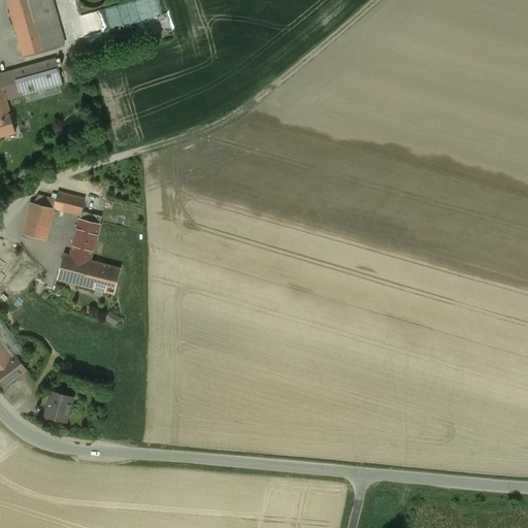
[(51,0),(10,0),(7,1),(23,57),(64,45),(51,0)]
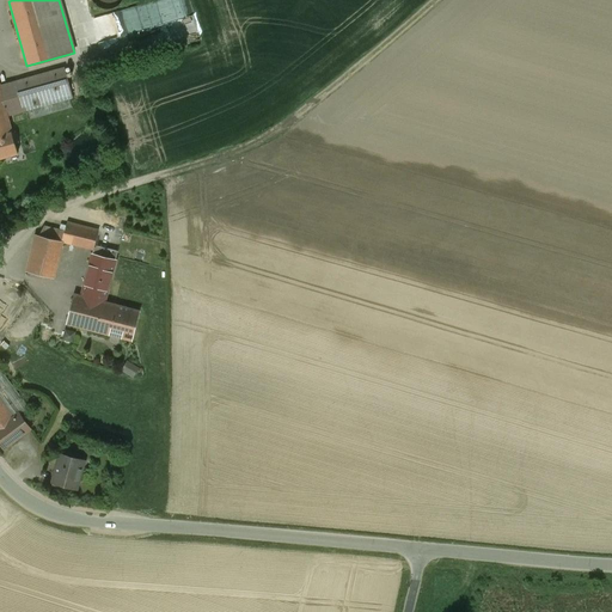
[(122,0),(91,0),(95,5),(101,8),(108,10),(114,8),(120,5),(122,0)]
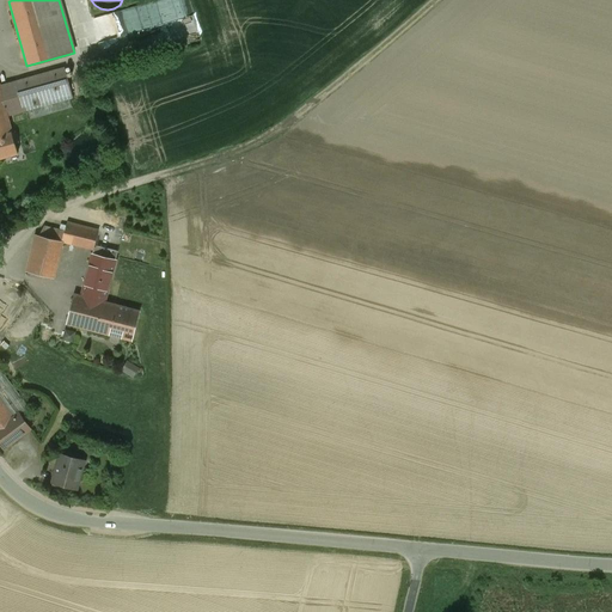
[(65,68),(0,86),(0,92),(7,116),(73,98),(65,68)]
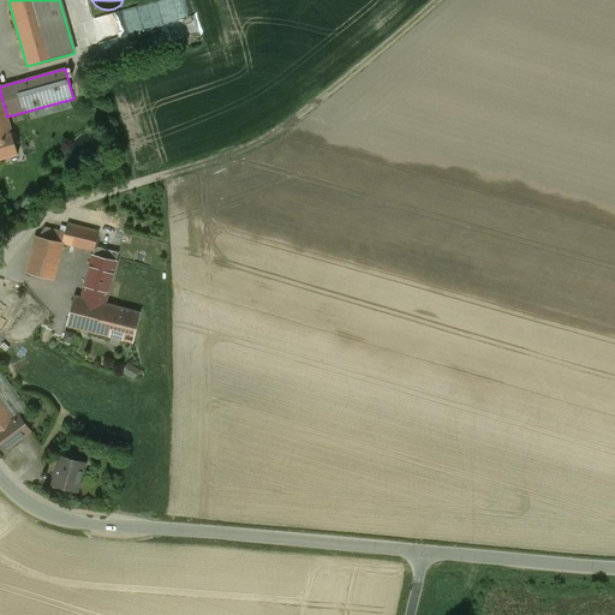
[(0,136),(12,133),(7,117),(0,93),(0,136)]
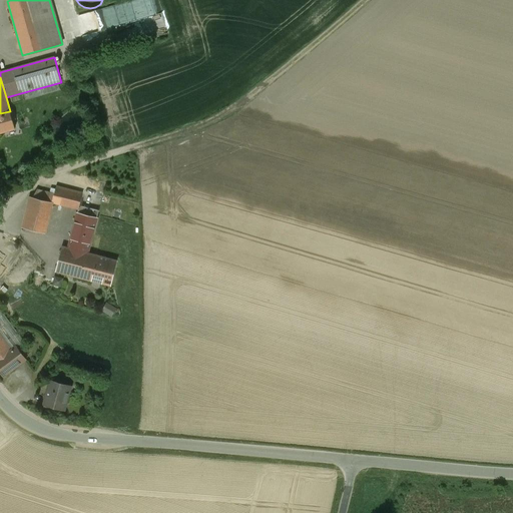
[(0,113),(0,132),(14,129),(12,120),(15,120),(12,111),(10,111),(0,113)]
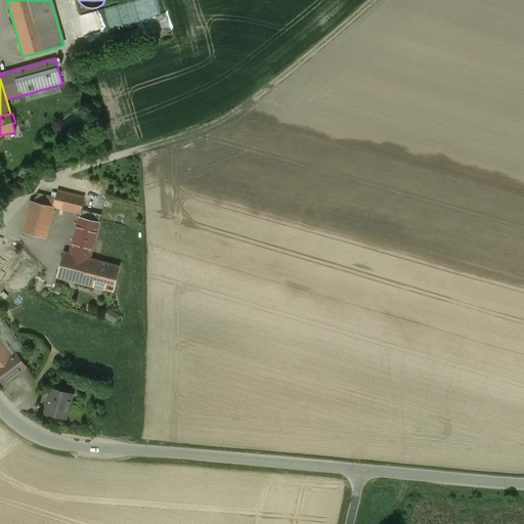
[(84,199),(57,191),(55,199),(53,208),(80,214),(81,211),(84,199)]
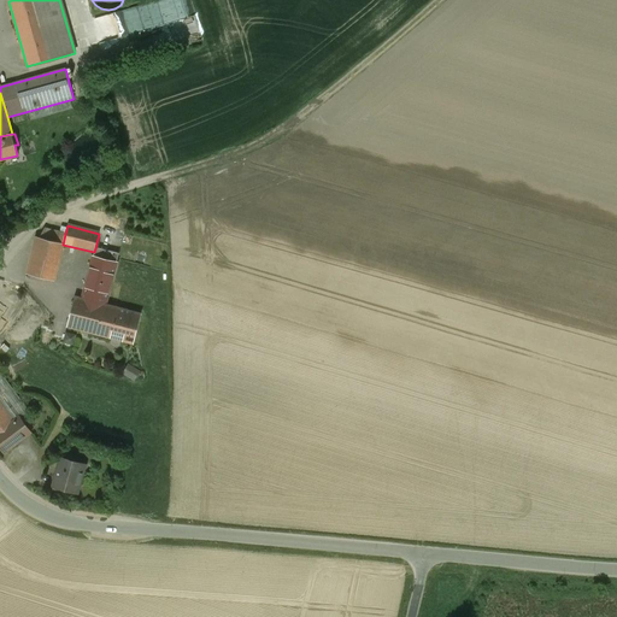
[(65,234),(45,228),(39,239),(63,245),(65,234)]
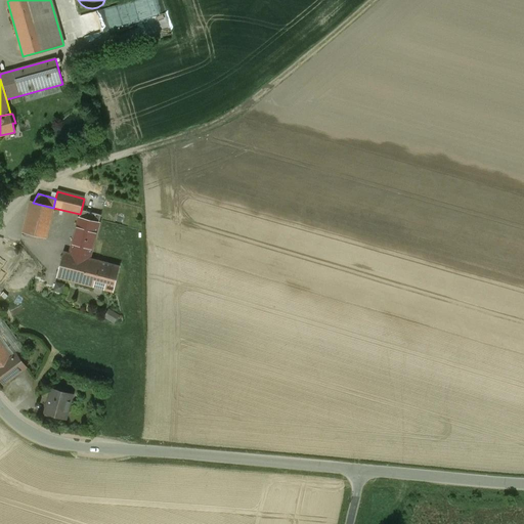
[(33,203),(31,202),(23,233),(46,238),(53,208),(33,203)]
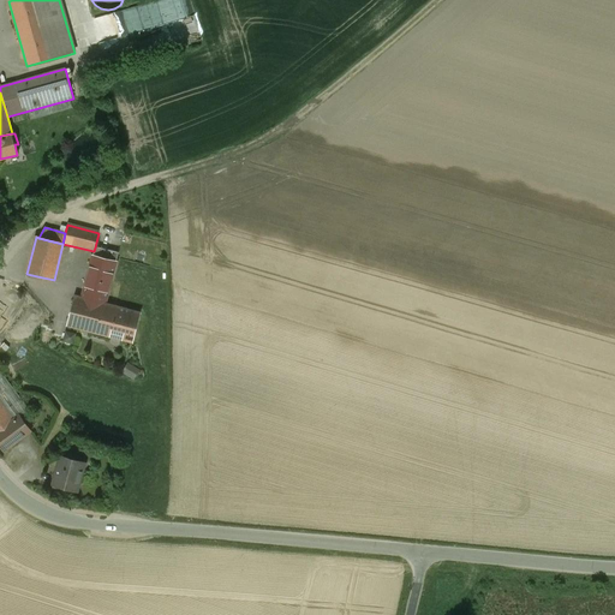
[(119,254),(95,248),(94,251),(93,256),(117,262),(119,254)]
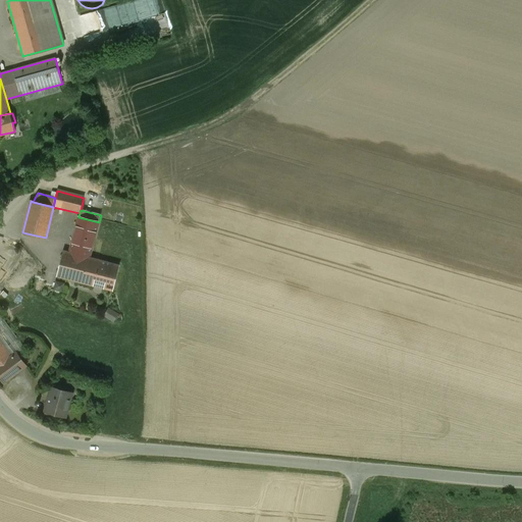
[(99,222),(79,217),(69,253),(63,252),(57,276),(112,291),(118,266),(103,261),(89,258),(95,236),(99,222)]
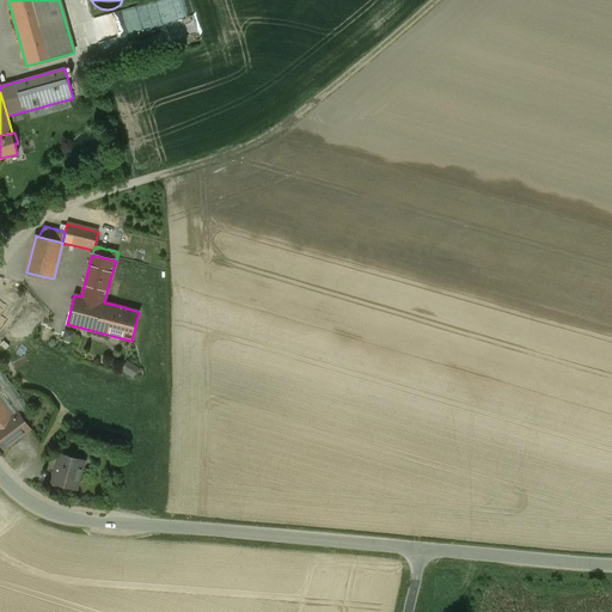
[(136,369),(128,363),(123,371),(132,377),(136,369)]
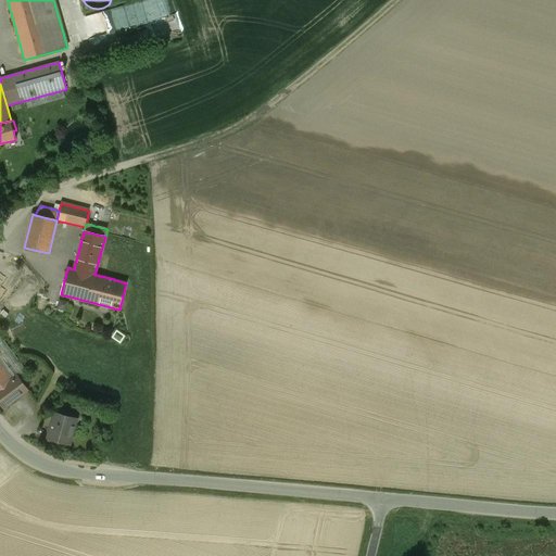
[(0,389),(12,380),(0,364),(0,389)]
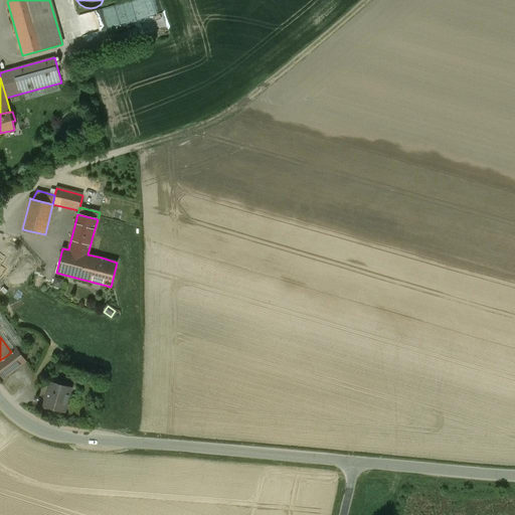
[(11,352),(0,360),(0,372),(3,377),(25,361),(15,349),(11,352)]
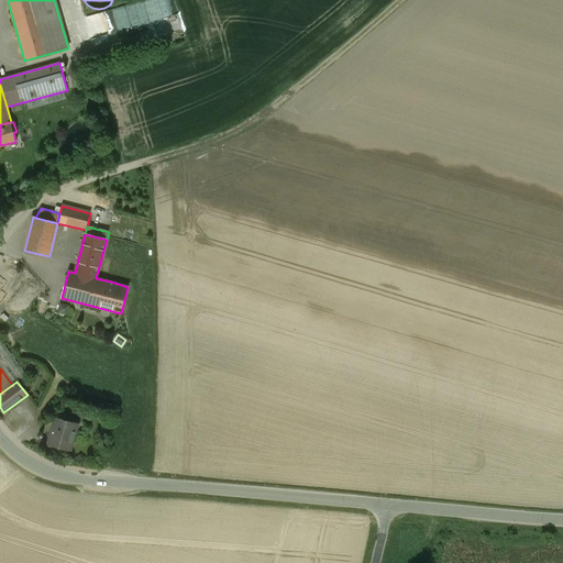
[(64,417),(59,416),(56,417),(48,444),(70,450),(77,424),(65,421),(66,420),(64,417)]
